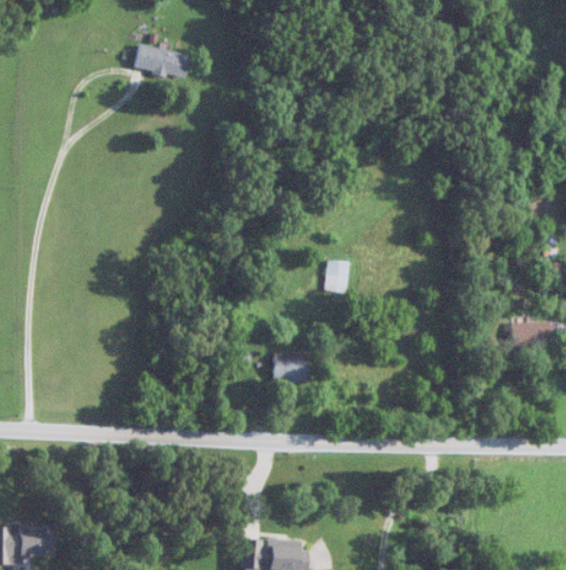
[(134,68),(185,79),(189,55),(138,43),(134,68)]
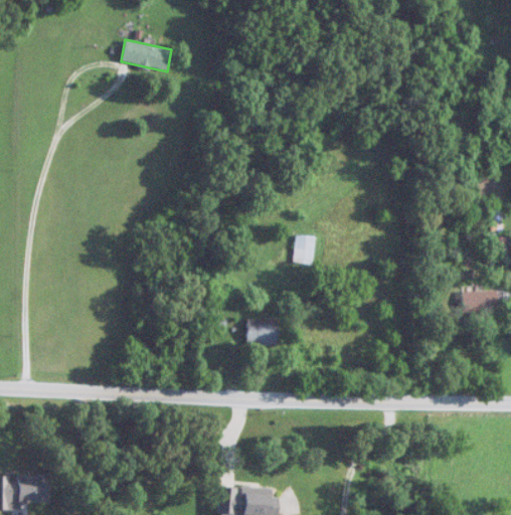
[(293,263),(312,265),(315,236),(296,234),(293,263)]
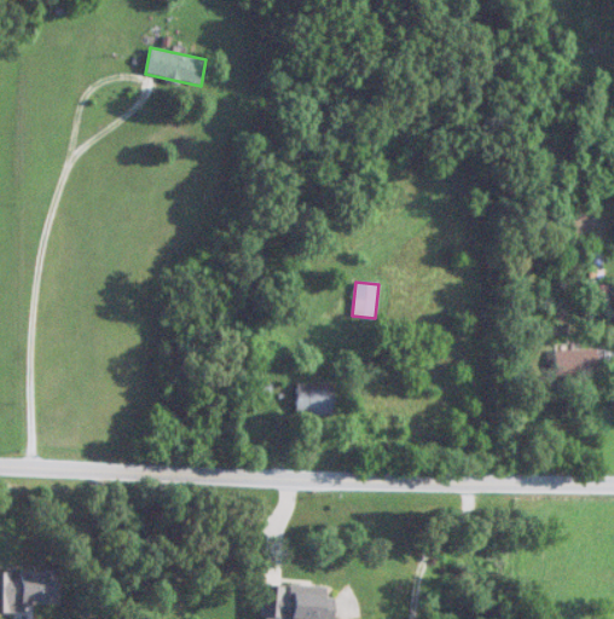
[(613,285),(590,285),(590,313),(613,313),(613,285)]
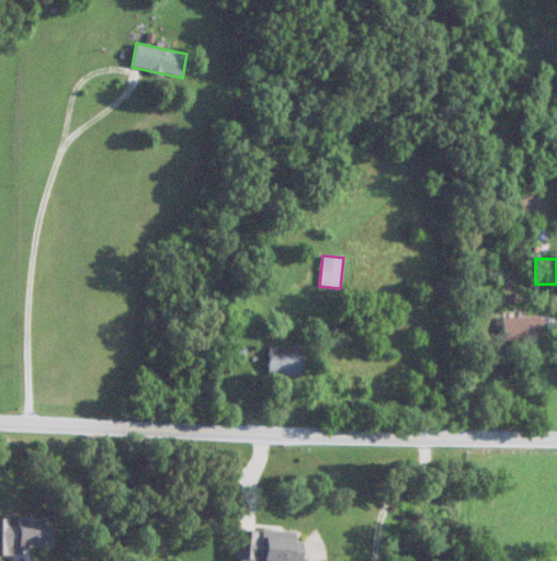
[(543,341),(543,317),(504,317),(504,341),(543,341)]
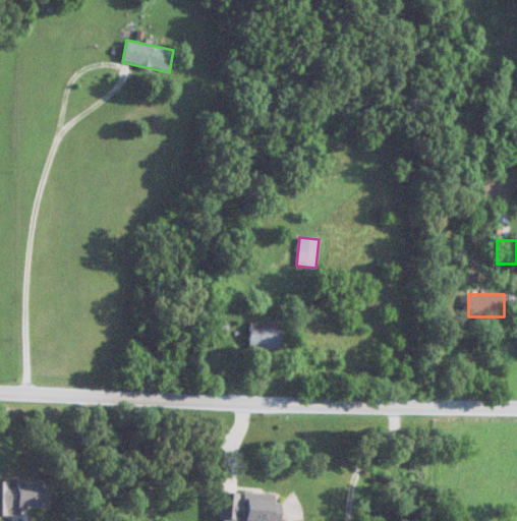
[(281,323),(248,323),(248,349),(281,349),(281,323)]
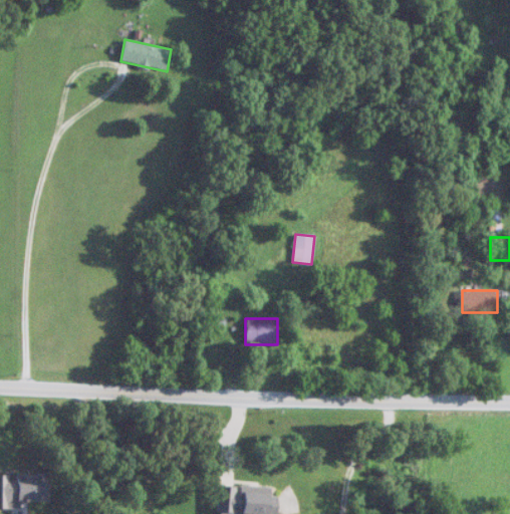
[(0,473),(0,508),(18,508),(18,500),(41,500),(41,473),(0,473)]
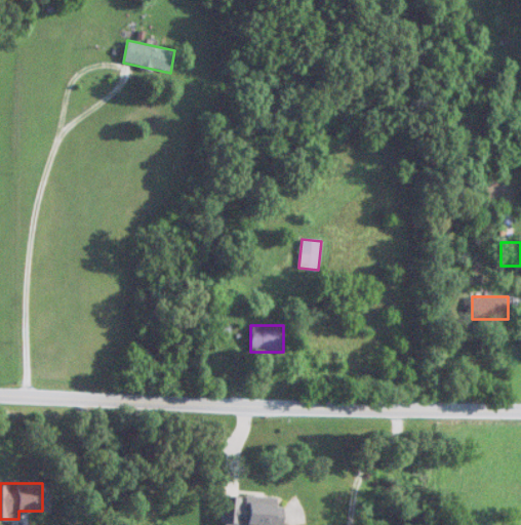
[(277,524),(278,496),(222,494),(219,524),(277,524)]
